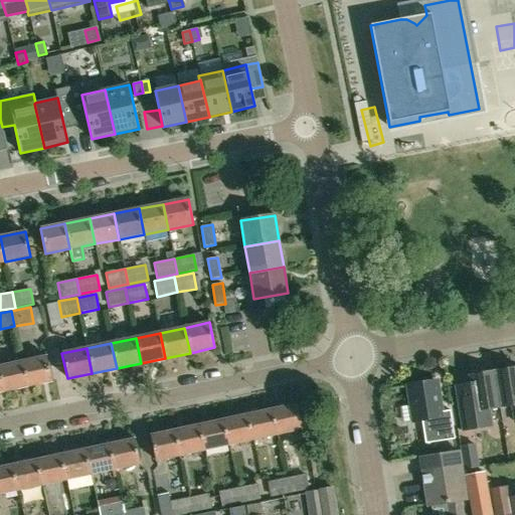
[(22,362),(27,387),(51,381),(46,356),(22,362)]
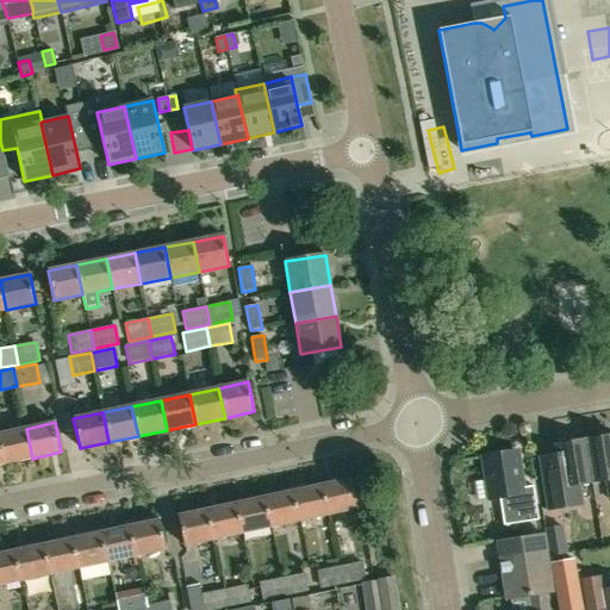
[(0,449),(4,465),(32,459),(26,429),(0,434),(0,449)]
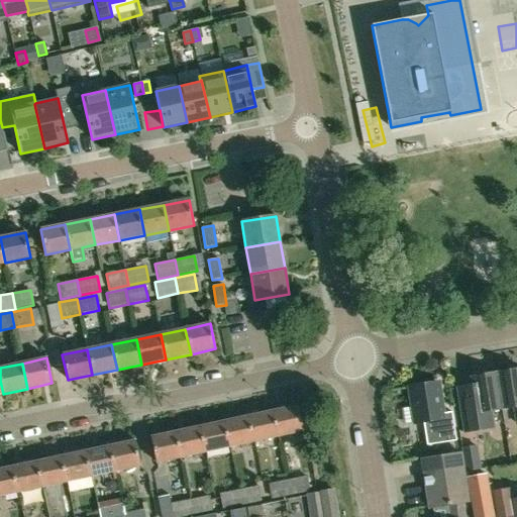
[(516,370),(496,374),(502,409),(514,407),(516,424),(516,370)]
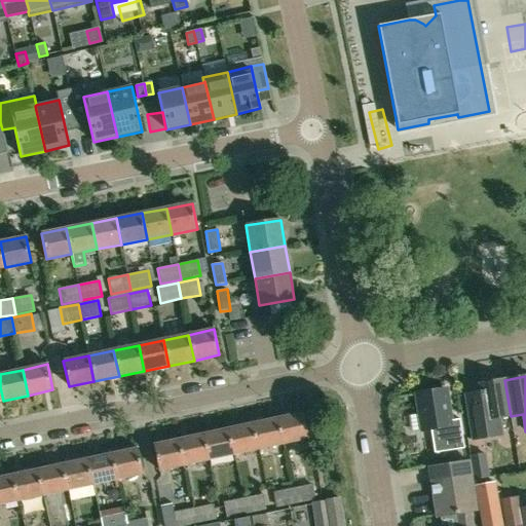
[(511,416),(504,380),(479,384),(481,392),(465,395),(473,440),(501,436),(499,418),(511,416)]
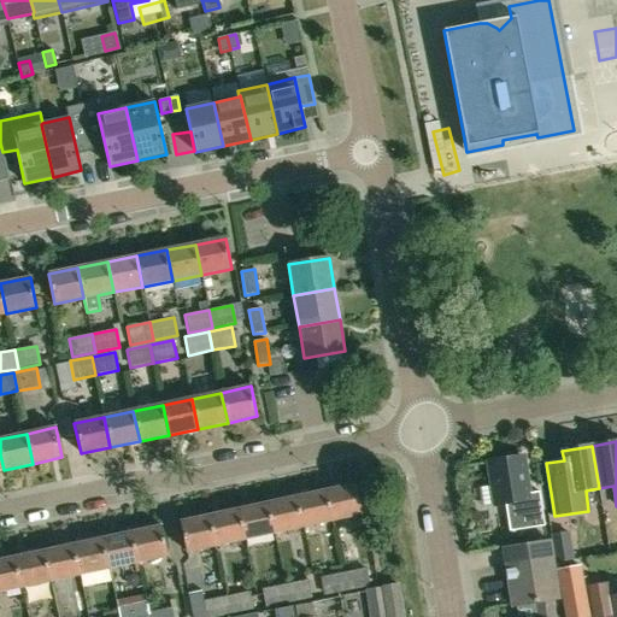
[(509,532),(545,526),(539,492),(528,493),(522,456),(488,462),(495,505),(505,504),(509,532)]
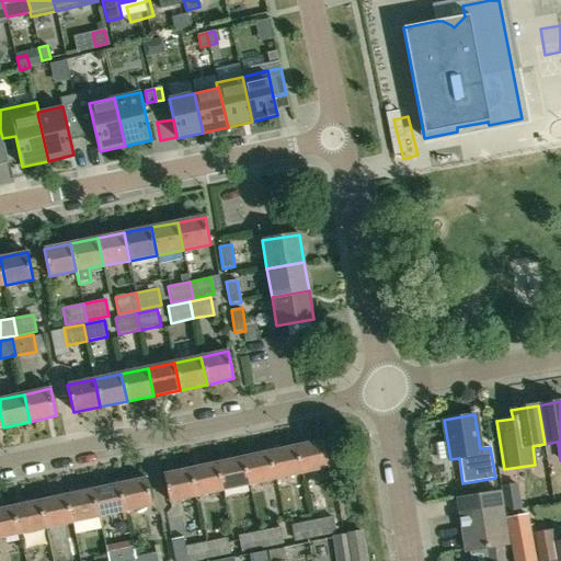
[(297,446),(302,473),(329,468),(323,441),(297,446)]
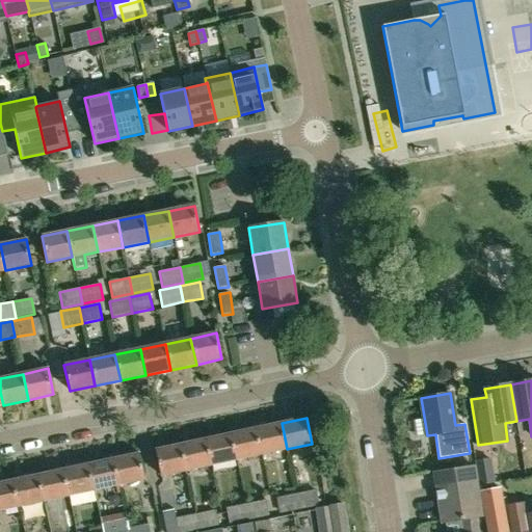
[(256,428),(262,454),(287,449),(282,423),(256,428)]
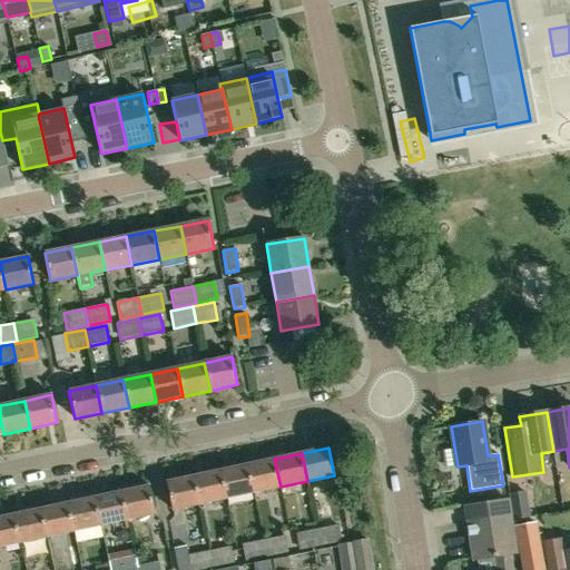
[(247,465),(253,493),(281,487),(274,459),(247,465)]
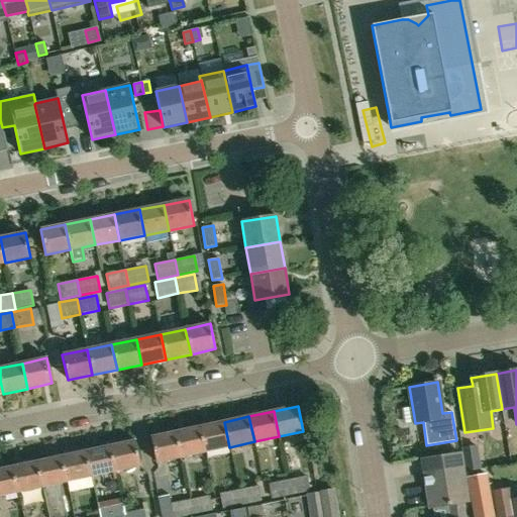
[(229,447),(224,422),(200,427),(205,452),(229,447)]
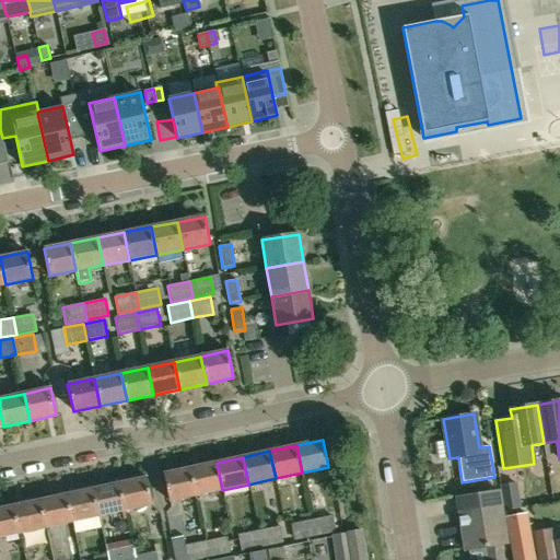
[(189,468),(196,496),(222,490),(217,463),(189,468)]
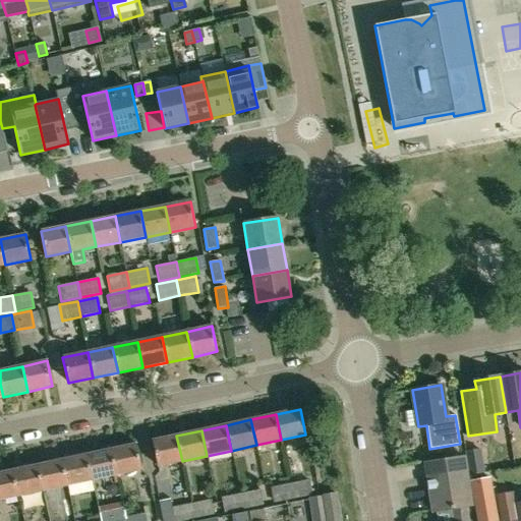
[(182,461),(176,436),(152,441),(157,466),(182,461)]
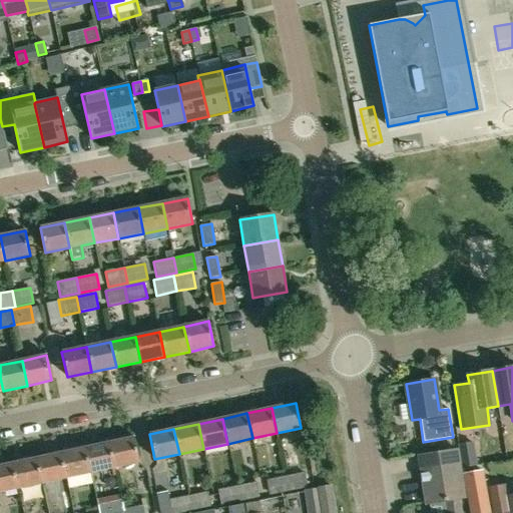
[(109,443),(115,468),(139,462),(133,437),(109,443)]
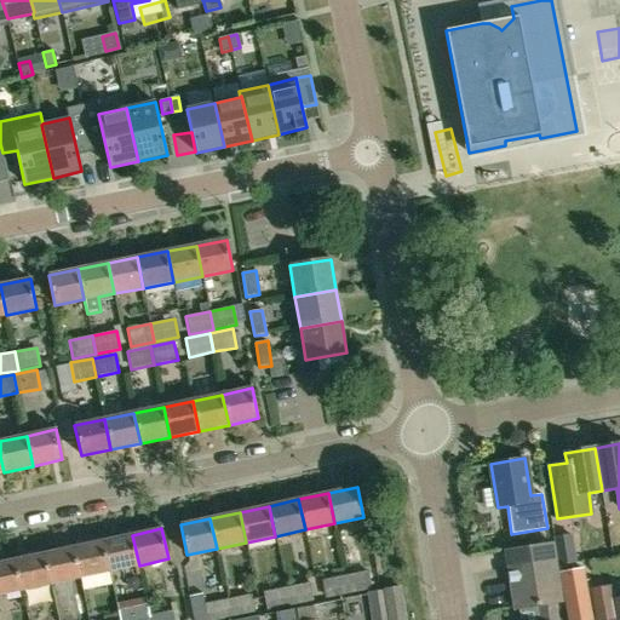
[(103,541),(109,572),(139,566),(132,535),(103,541)]
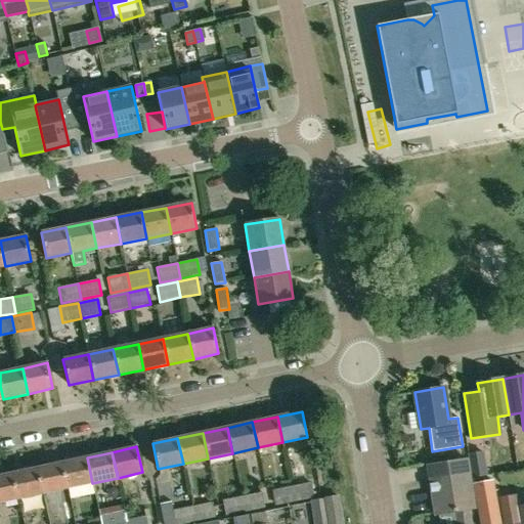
[(471,478),(486,476),(482,453),(468,455),(471,478)]
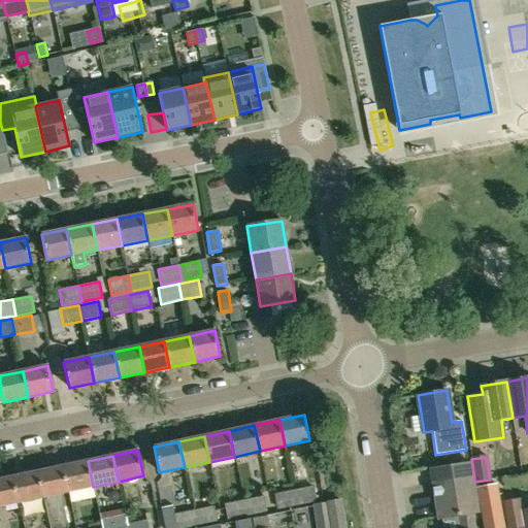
[(62,466),(68,492),(93,487),(88,461),(62,466)]
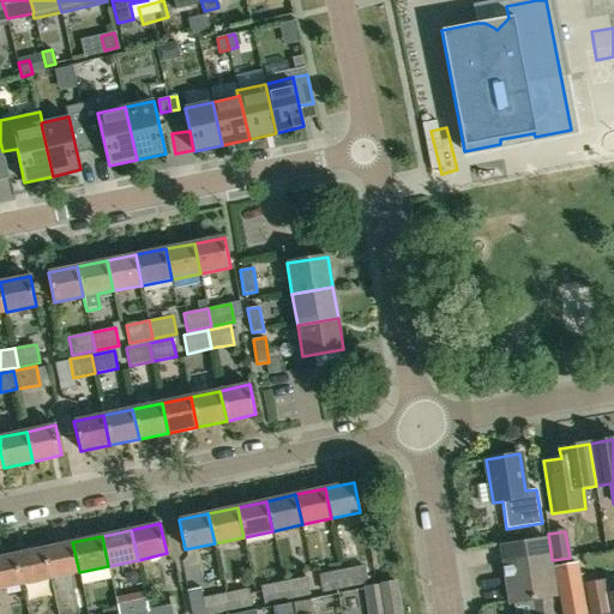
[(530,601),(533,613),(552,613),(549,599),(557,597),(547,539),(500,547),(510,605),(530,601)]
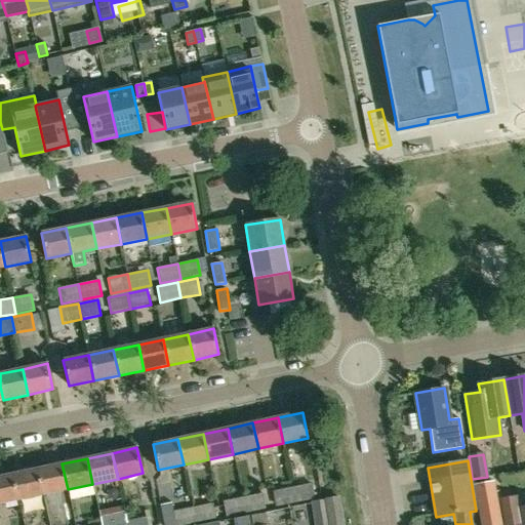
[(37,470),(43,495),(68,489),(62,463),(37,470)]
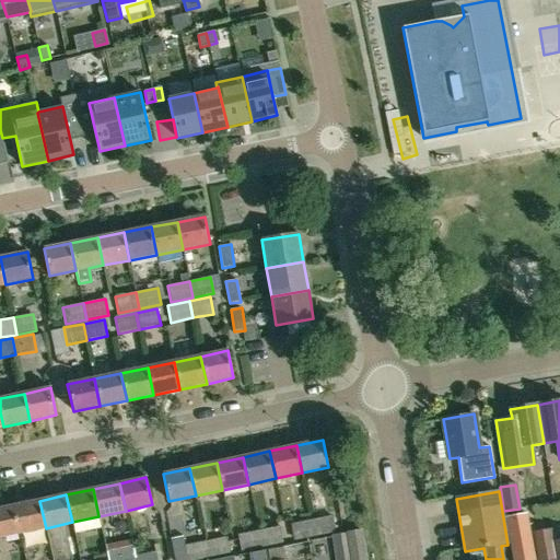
[(13,506),(20,534),(46,528),(39,501),(13,506)]
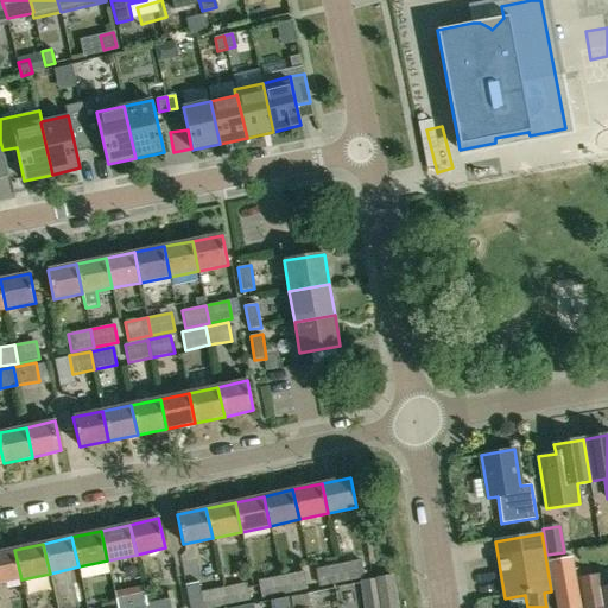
[(0,583),(21,580),(14,550),(0,552),(0,583)]
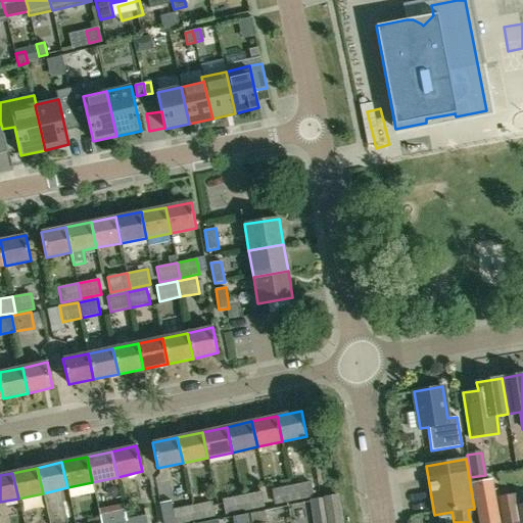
[(291,485),(295,502),(314,497),(311,481),(291,485)]
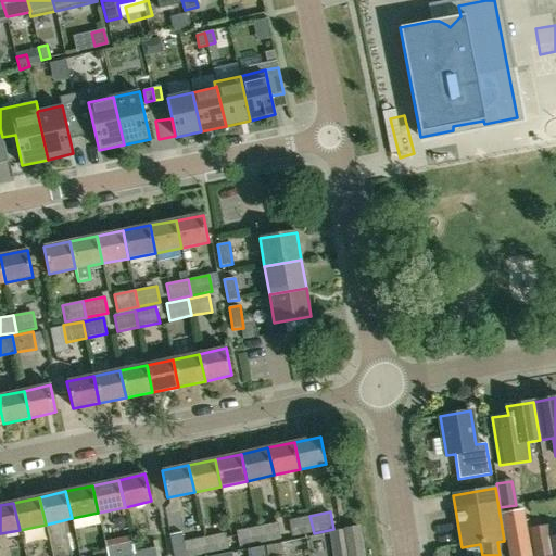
[(530,555),(523,513),(503,516),(508,555),(530,555)]
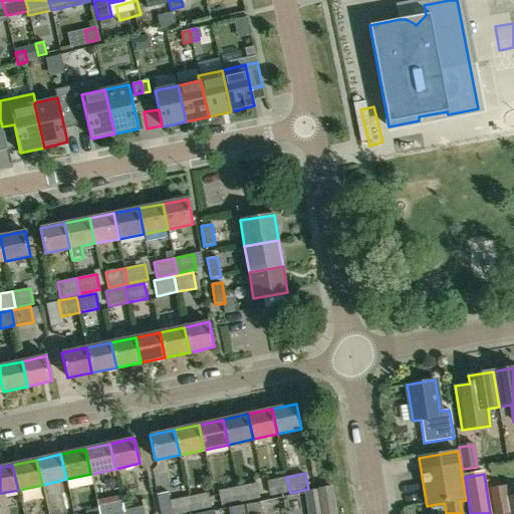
[(290,493),(286,477),(266,481),(270,497),(290,493)]
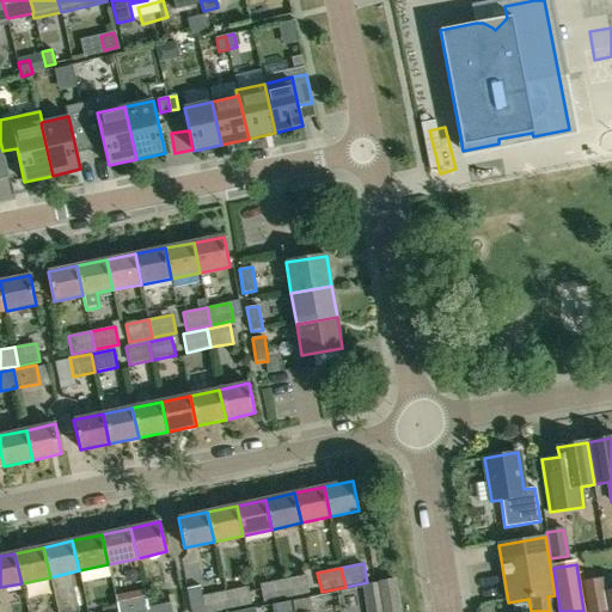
[(282,580),(286,598),(310,593),(306,575),(282,580)]
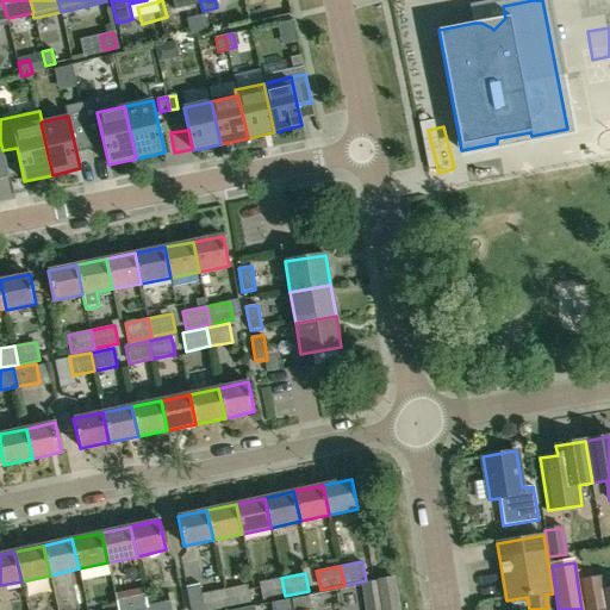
[(582,582),(586,609),(602,609),(604,609),(609,609),(609,589),(609,590),(607,577),(582,582)]
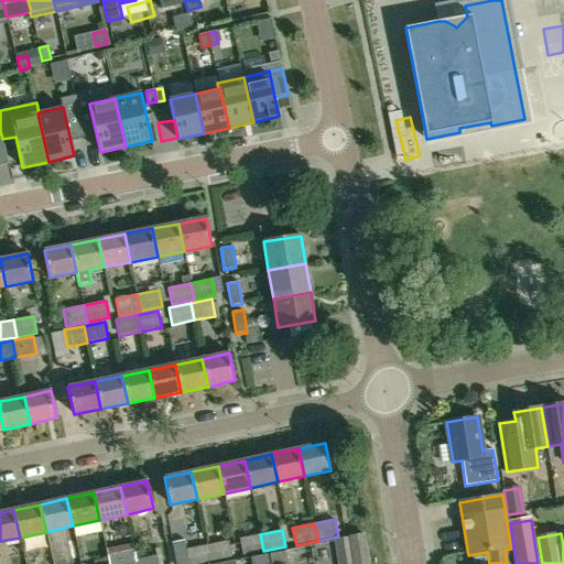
[(263,551),(260,534),(239,539),(242,555),(263,551)]
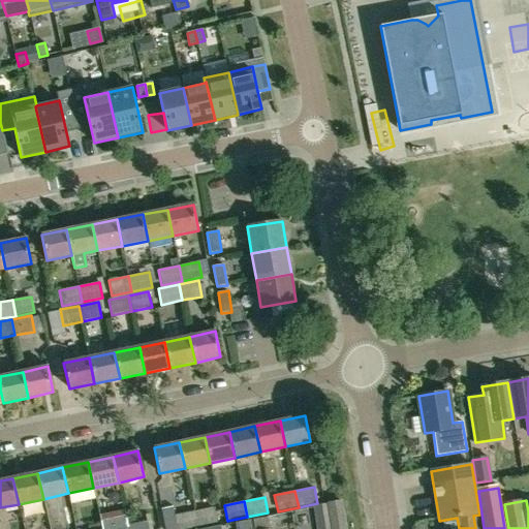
[(330,503),(313,505),(314,507),(316,528),(346,528),(341,501),(330,503)]
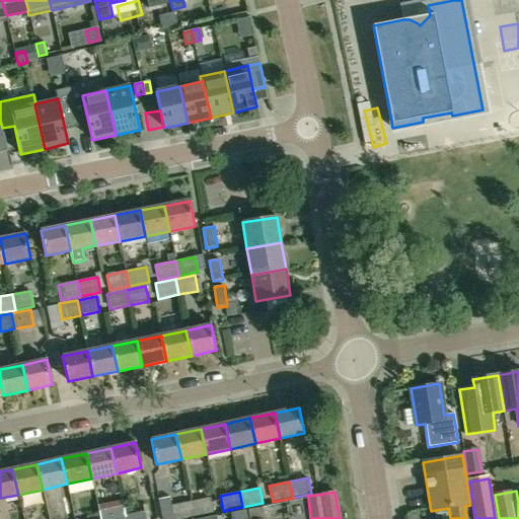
[(180,518),(193,517),(190,502),(171,506),(169,497),(158,500),(161,518),(180,518)]
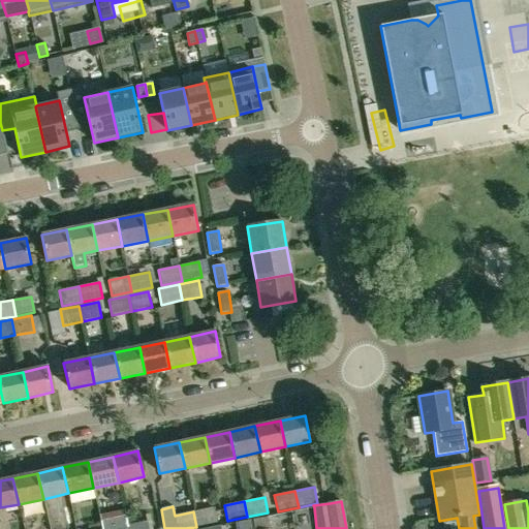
[(193,511),(196,527),(217,523),(214,507),(193,511)]
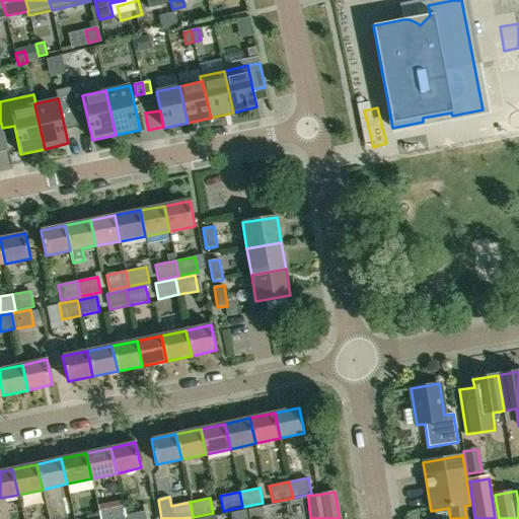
[(143,511),(125,515),(126,518),(157,518),(153,499),(141,501),(143,511)]
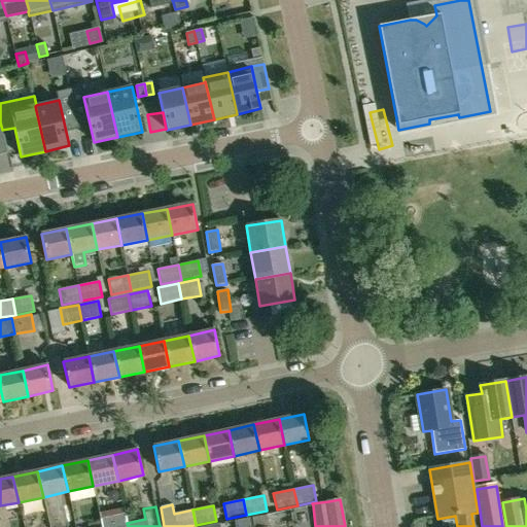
[(268,526),(267,515),(252,518),(253,526),(268,526)]
